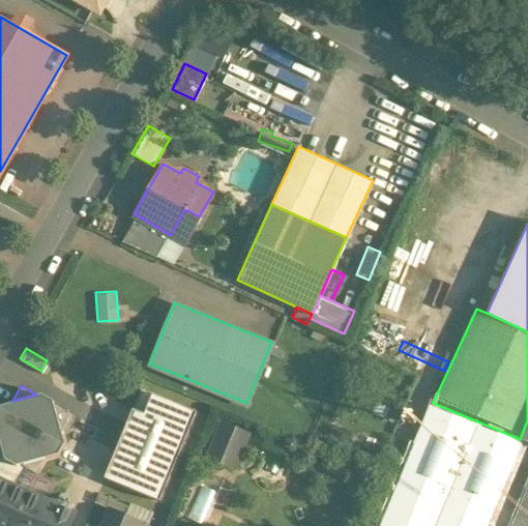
[(104,476),(158,499),(196,410),(141,387),(104,476)]
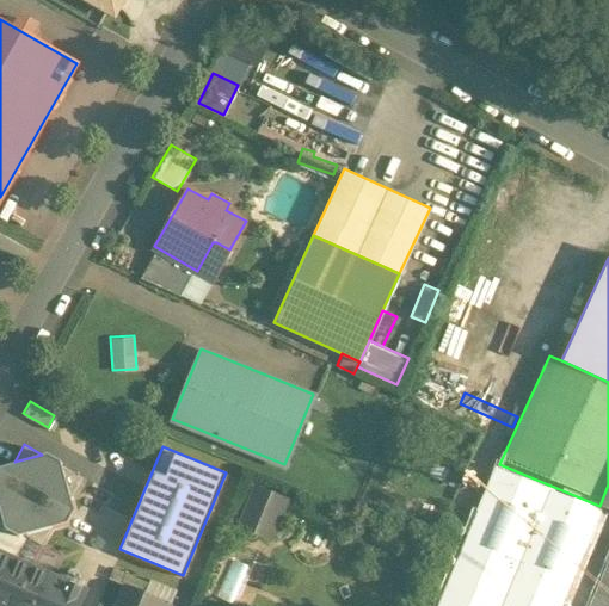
[(60,459),(47,452),(42,455),(62,465),(60,461),(60,459)]
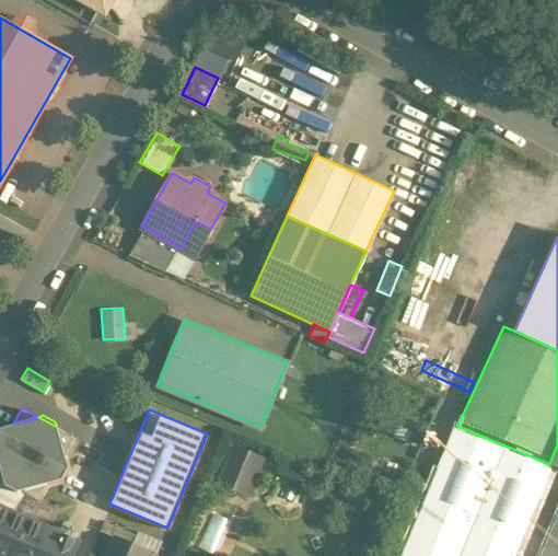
[(457,426),(434,416),(416,460),(437,468),(400,555),(511,555),(550,464),(549,464),(457,426)]
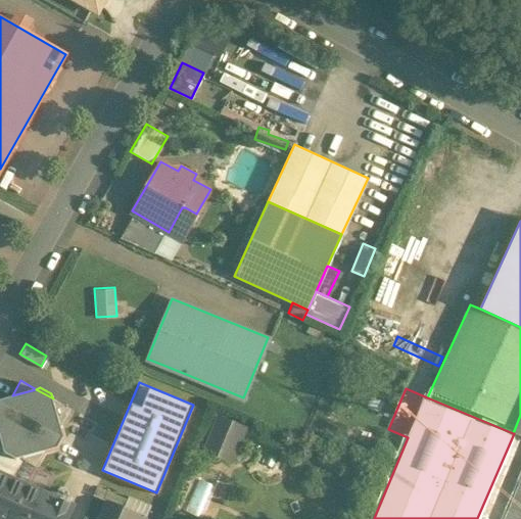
[(36,389),(12,395),(0,417),(0,436),(3,447),(20,457),(44,451),(59,422),(53,398),(36,389)]
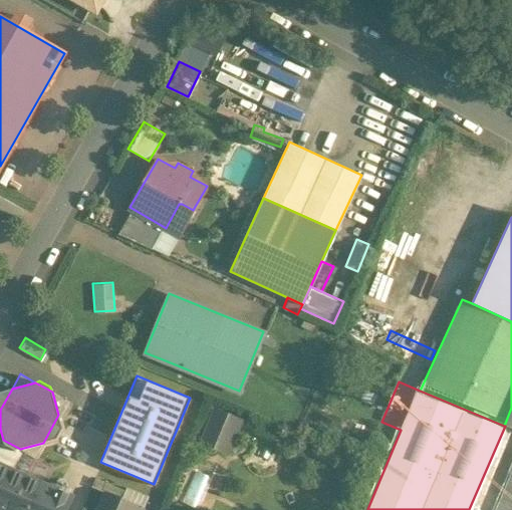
[(0,410),(12,389),(0,393),(0,410)]
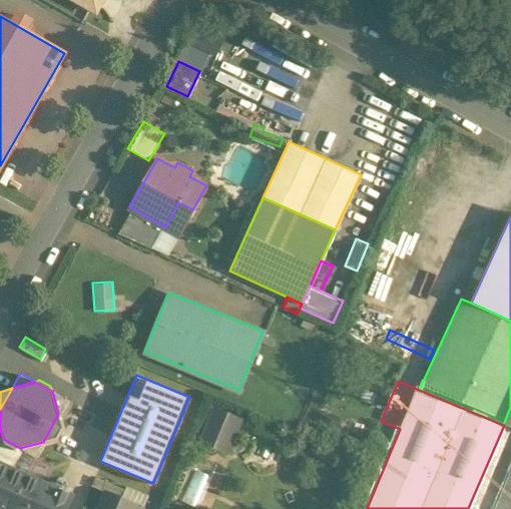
[(67,399),(52,391),(58,414),(67,399)]
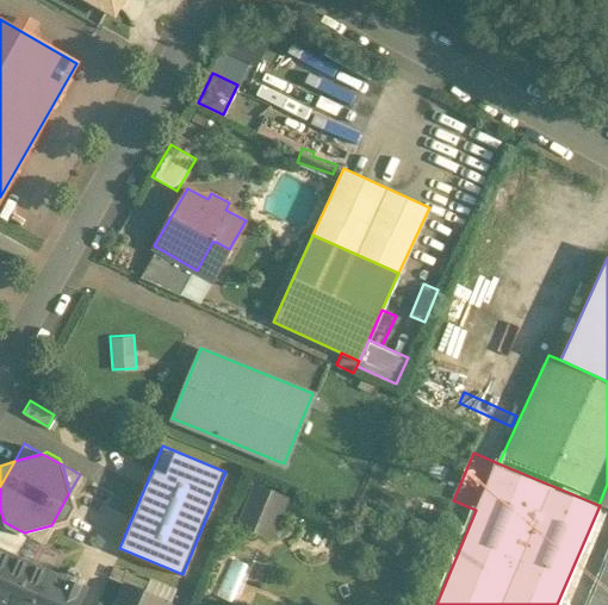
[(254,484),(237,523),(270,536),(286,497),(254,484)]
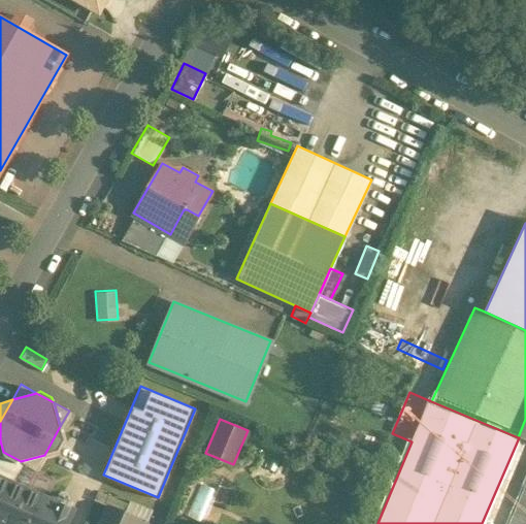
[(60,426),(44,455),(58,451),(64,439),(60,426)]
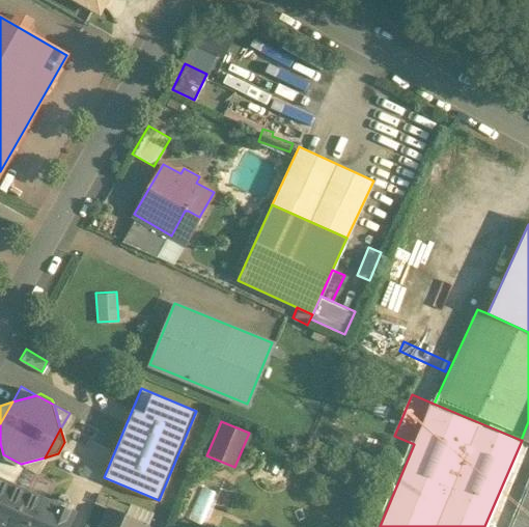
[(528,526),(528,442),(522,440),(484,526),(528,526)]
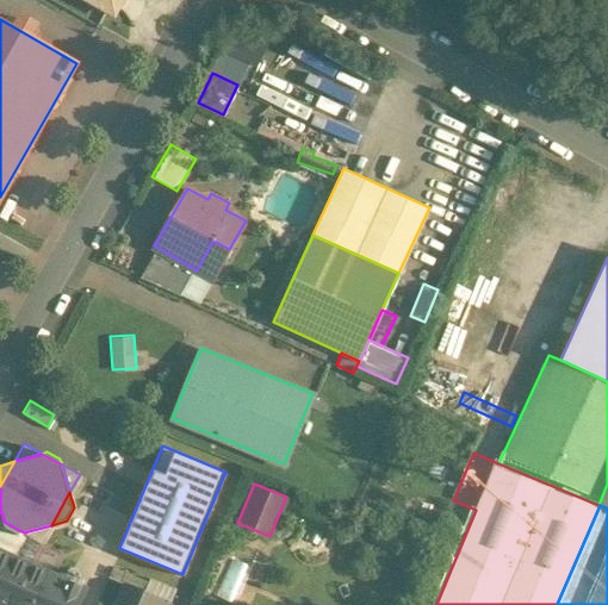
[(18,534),(5,526),(4,522),(0,519),(0,550),(16,557),(22,546),(28,535),(24,532),(18,534)]
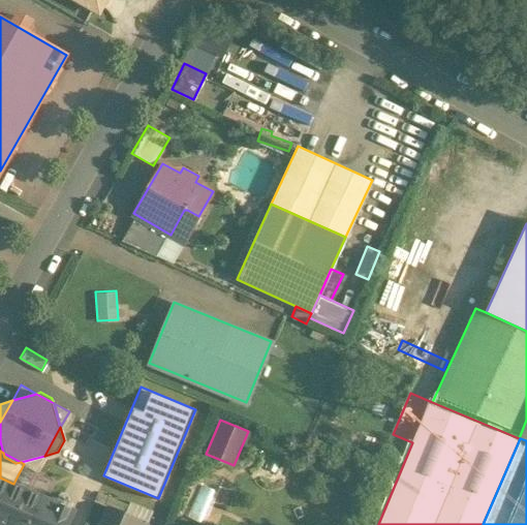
[(21,462),(3,453),(4,457),(16,463),(21,462)]
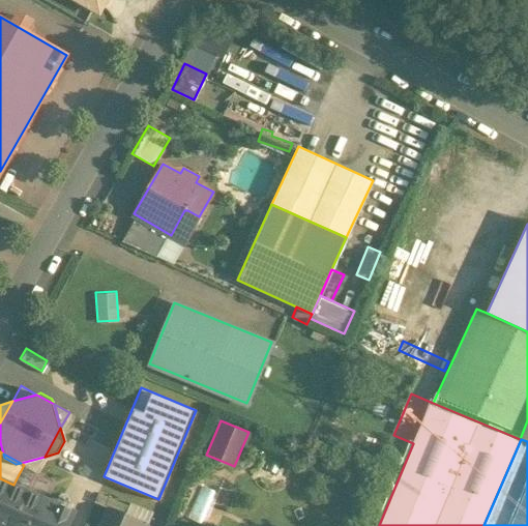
[(45,457),(21,463),(34,471),(36,471),(45,457)]
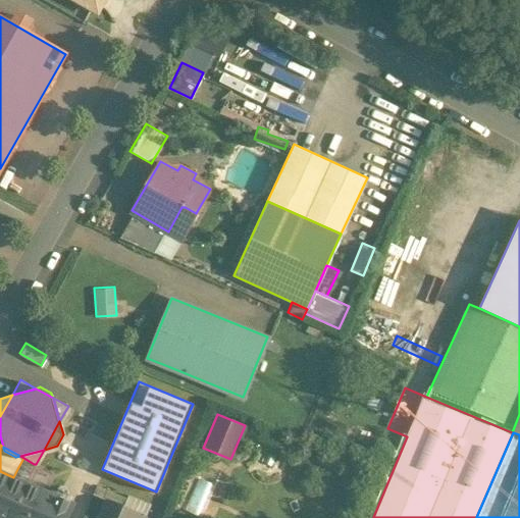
[(23,458),(18,467),(13,477),(24,482),(26,480),(34,464),(23,458)]
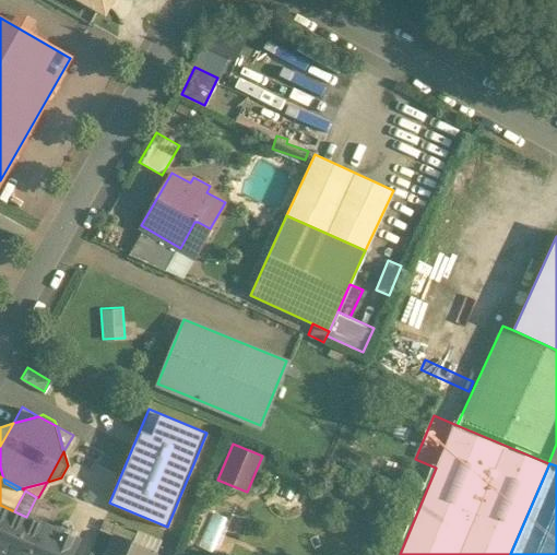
[(0,554),(32,554),(45,526),(46,524),(26,517),(14,511),(0,505),(0,554)]
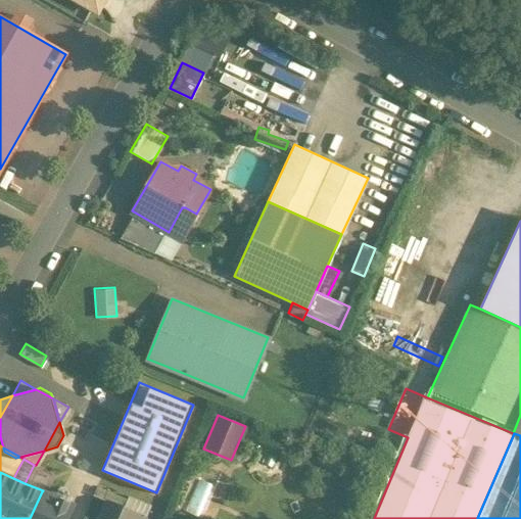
[(197,477),(184,509),(201,516),(215,484),(197,477)]
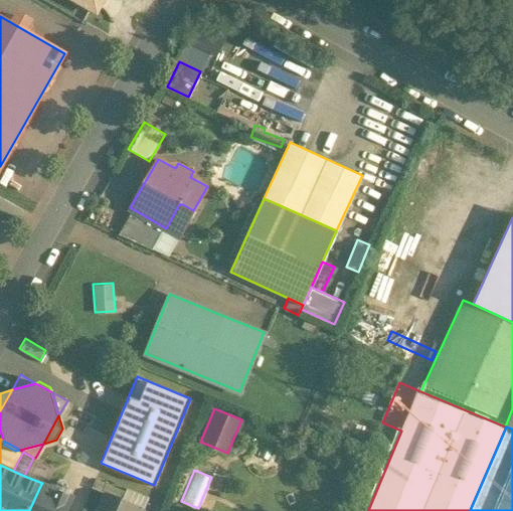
[(148,496),(126,486),(121,498),(138,505),(143,507),(148,496)]
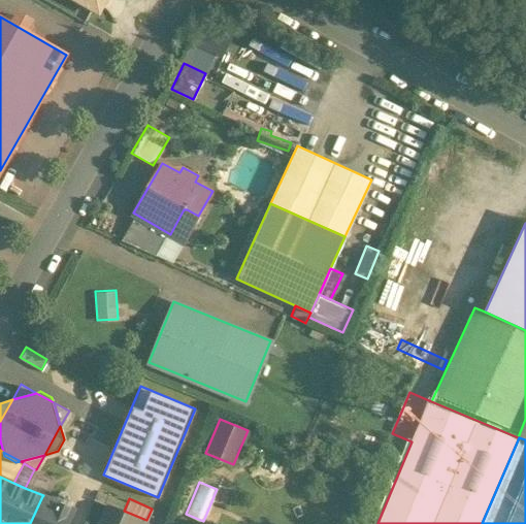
[(124,511),(108,503),(99,523),(145,523),(148,521),(146,520),(141,518),(124,511)]
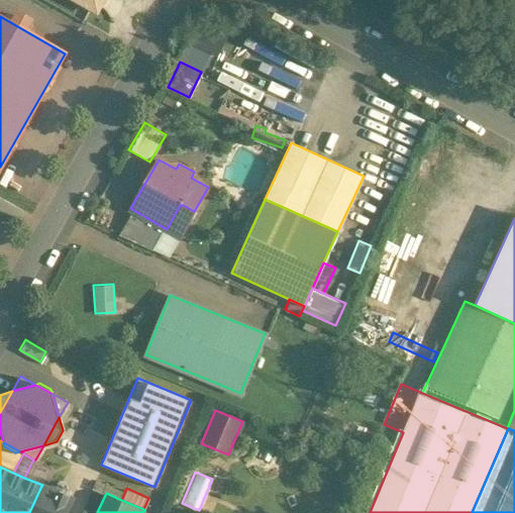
[(67,512),(71,505),(48,495),(40,512),(67,512)]
